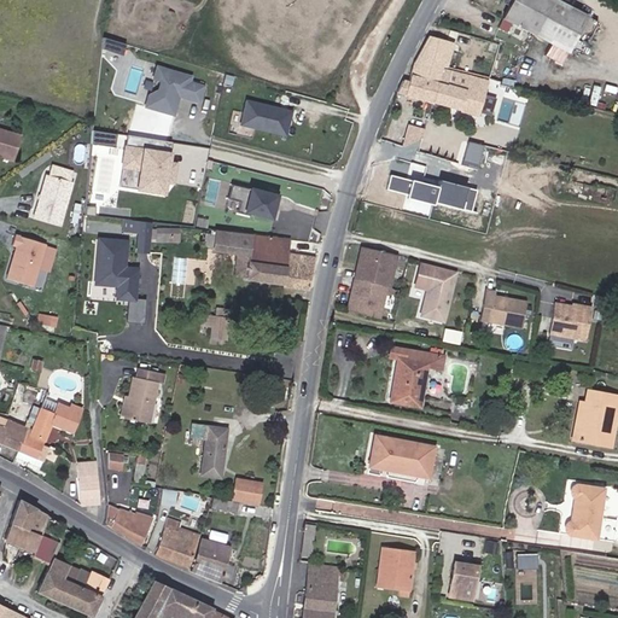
[(583,15),(554,0),(509,0),(502,16),(565,50),(583,15)]
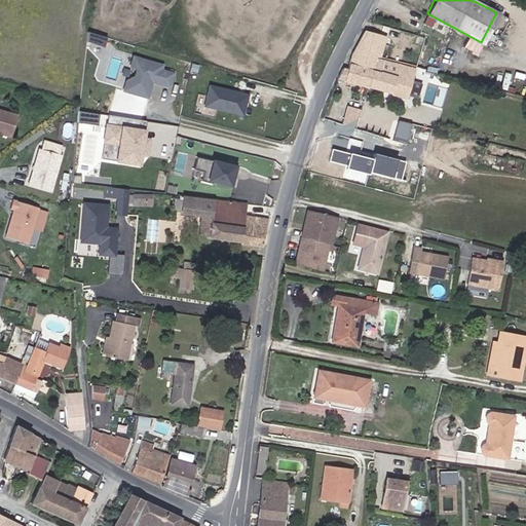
[(107,46),(110,38),(92,31),(89,39),(107,46)]
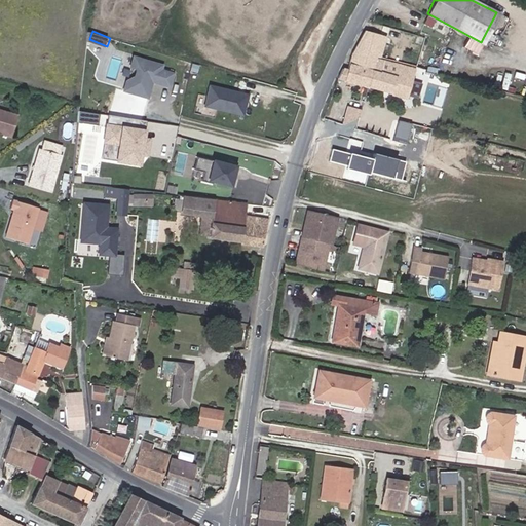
[(372,70),(375,58),(376,54),(381,36),(363,31),(348,63),(372,70)]
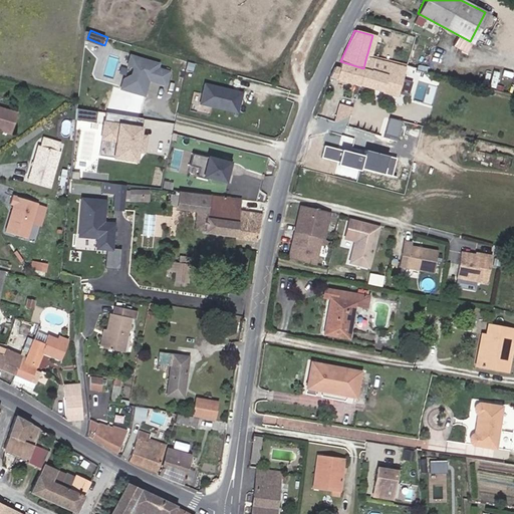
[(167,84),(171,71),(160,68),(161,63),(133,54),(130,65),(136,67),(134,74),(124,78),(122,88),(146,95),(149,84),(146,83),(146,80),(149,79),(167,84)]
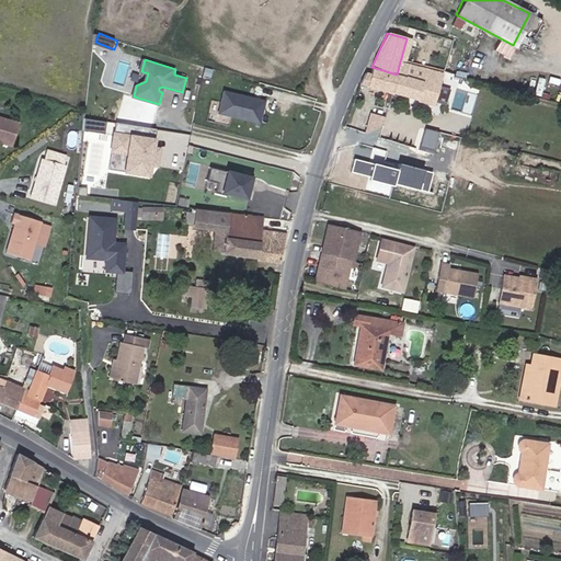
[(397,75),(391,92),(432,102),(439,71),(400,61),(397,75)]
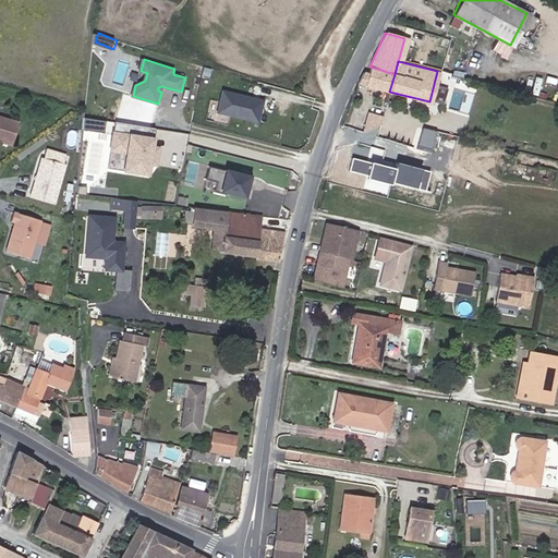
[(363,70),(358,83),(389,92),(395,74),(370,67),(367,71),(363,70)]
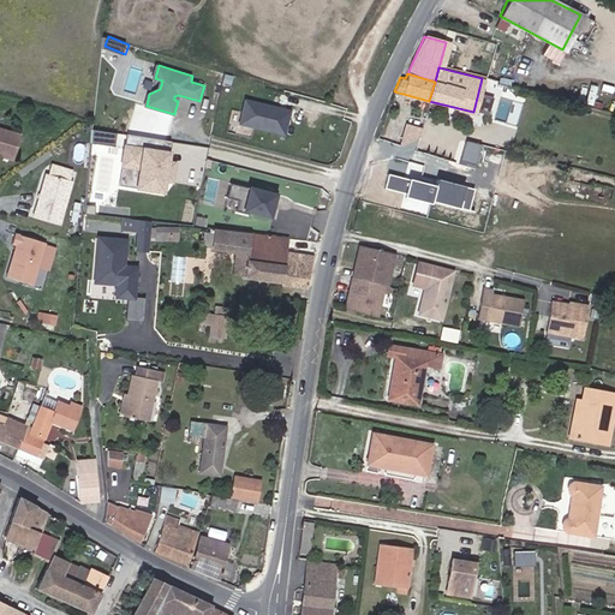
[(288,136),(294,109),(246,97),(239,124),(288,136)]
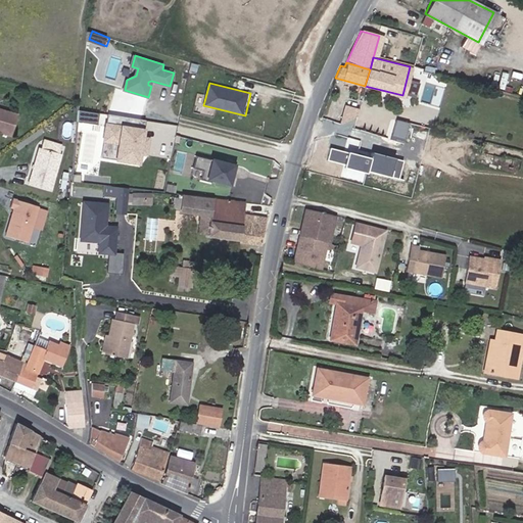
[(433,97),(442,97),(443,87),(434,86),(433,97)]
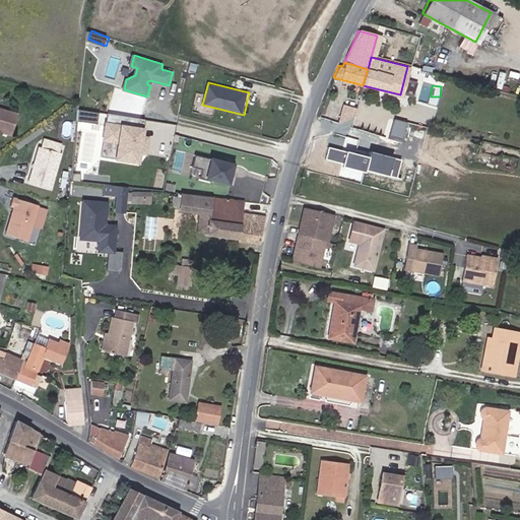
[(353,115),(355,108),(343,105),(338,122),(353,115)]
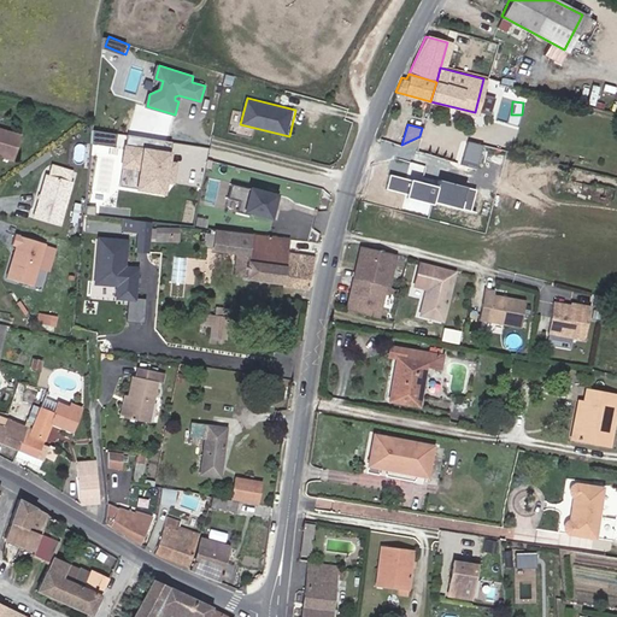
[(0,127),(0,154),(17,159),(24,134),(0,127)]
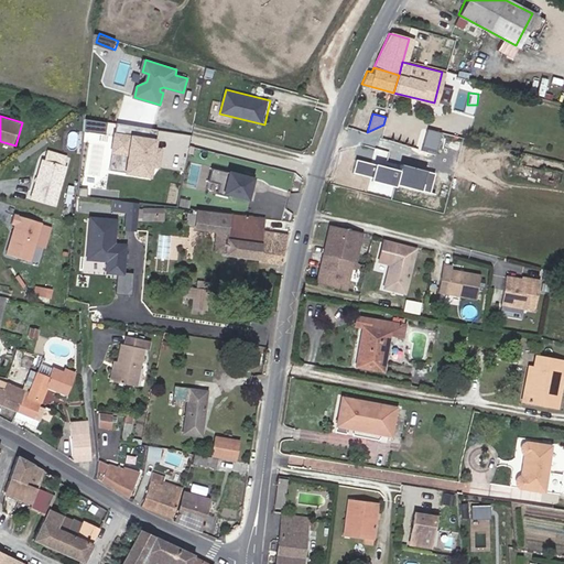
[(88,118),(86,130),(106,133),(108,121),(88,118)]
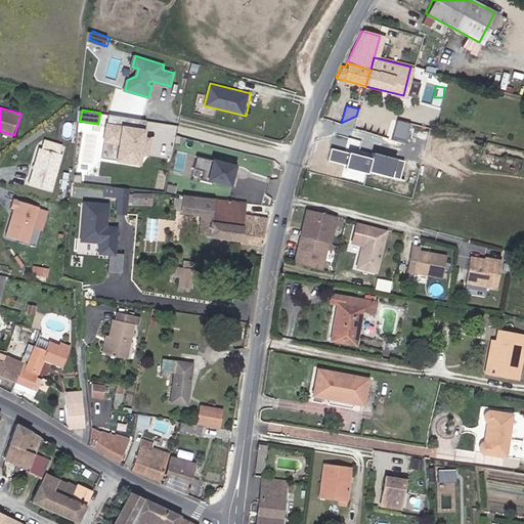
[(104,161),(148,163),(149,128),(137,127),(137,117),(107,115),(104,161)]
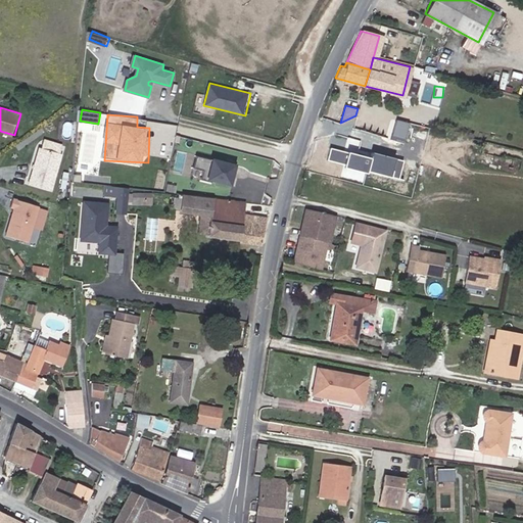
[(403,134),(408,120),(397,116),(393,131),(403,134)]
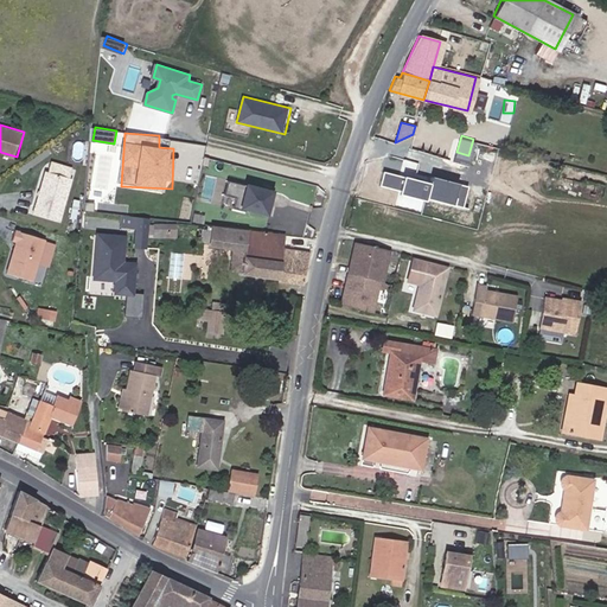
[(59,219),(72,177),(48,168),(34,211),(59,219)]
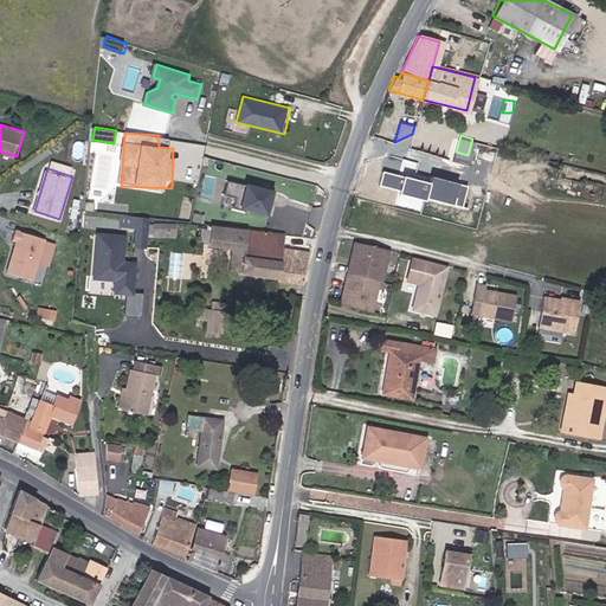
[(385,172),(382,185),(417,191),(419,178),(385,172)]
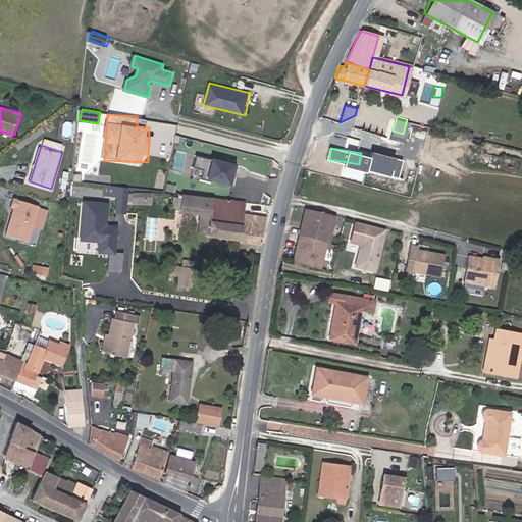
[(503,157),(479,152),(476,161),(501,166),(503,157)]
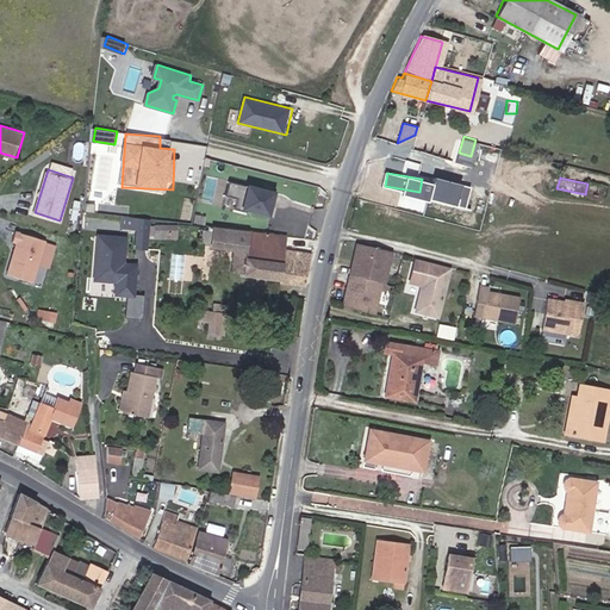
[(278,216),(282,190),(231,181),(226,206),(278,216)]
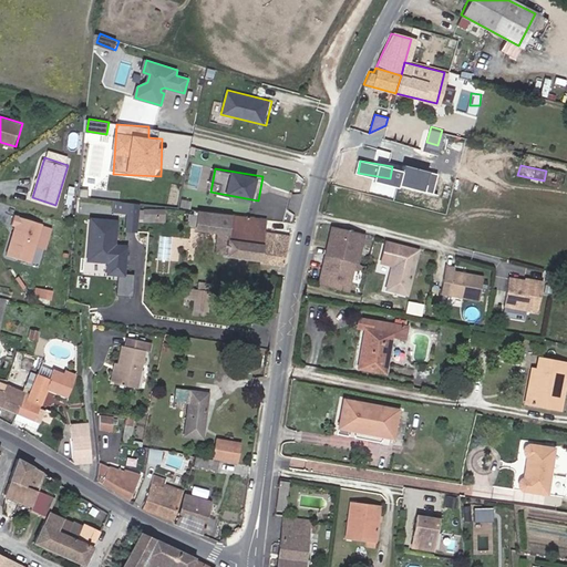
[(127,212),(129,202),(113,199),(112,210),(127,212)]
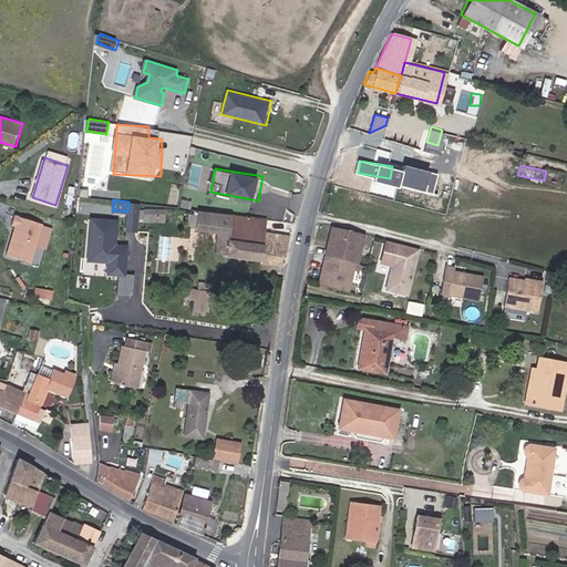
[(266,222),(198,212),(196,230),(219,234),(216,251),(227,254),(226,255),(261,260),(265,234),(265,229),(266,222)]
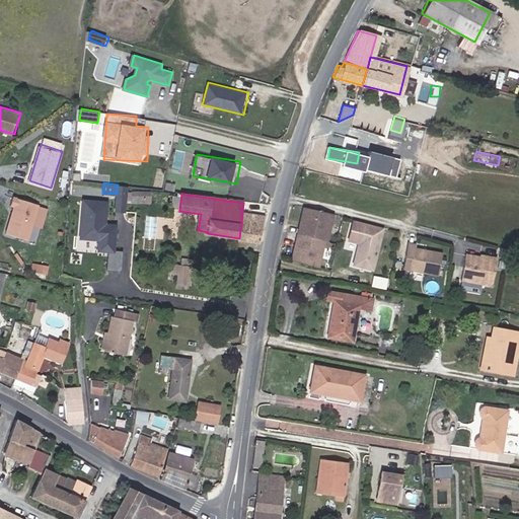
[(40,203),(14,195),(11,204),(15,205),(5,233),(27,240),(40,203)]
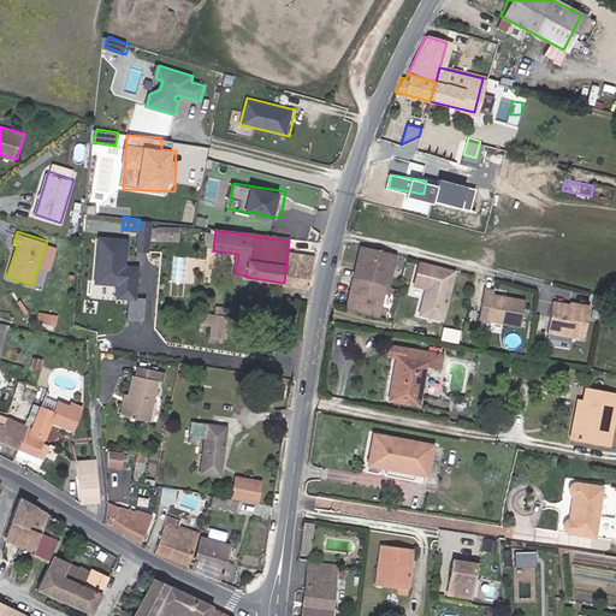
[(134,296),(136,266),(124,265),(126,238),(99,236),(95,280),(117,282),(116,295),(128,296),(125,319),(142,320),(144,297),(134,296)]
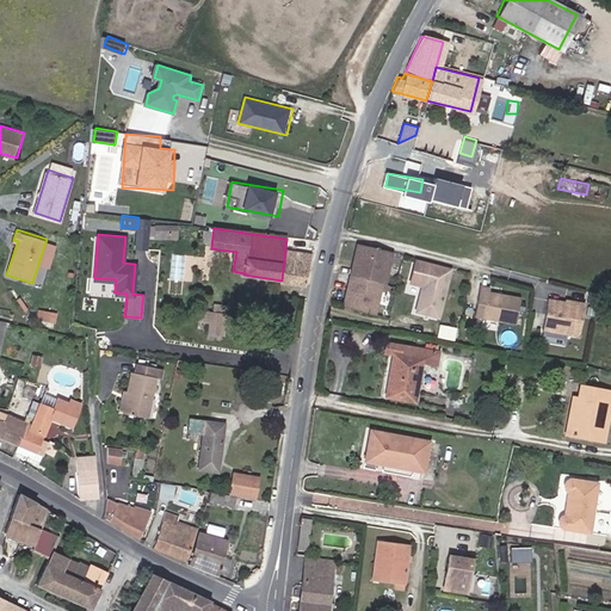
[(392,251),(358,244),(355,260),(358,261),(351,289),(347,288),(343,304),(375,313),(382,282),(383,282),(392,251)]
